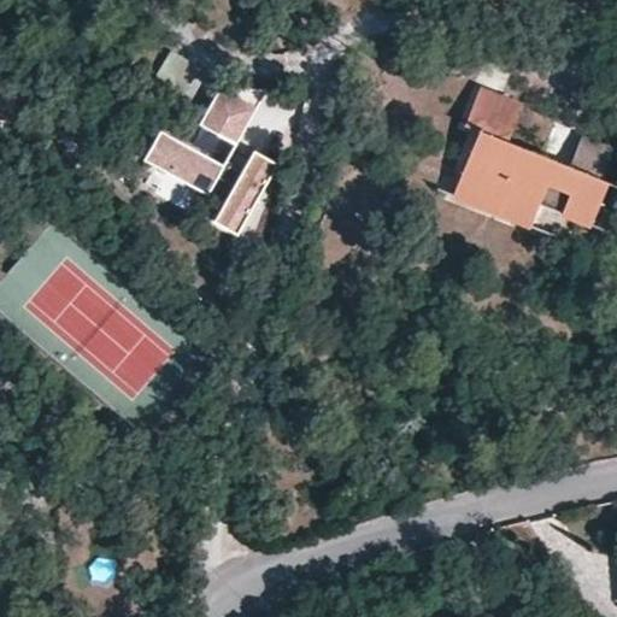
[(215,77),(170,51),(151,84),(197,109),(215,77)]
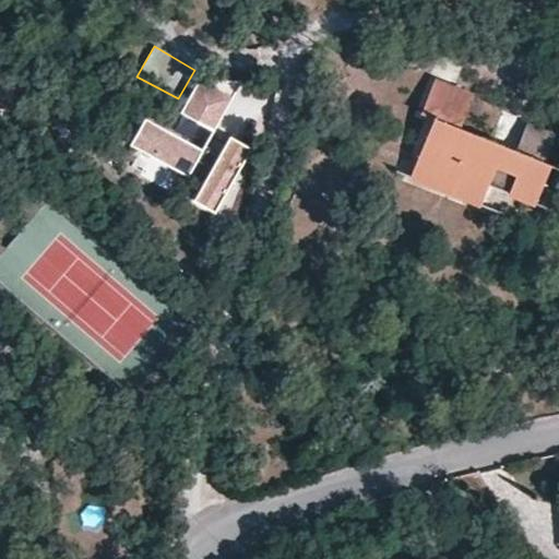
[(213,130),(240,81),(199,78),(180,111),(213,130)]
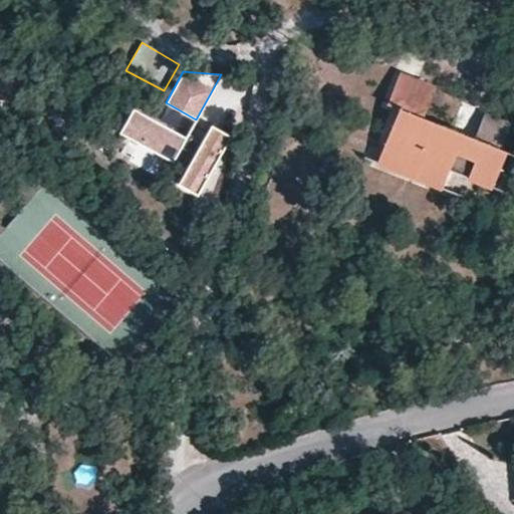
[(474,137),(424,116),(436,85),(400,71),(388,102),(400,107),(386,143),(409,152),(401,171),(442,187),(450,169),(492,186),(506,150),(502,149),(474,137)]
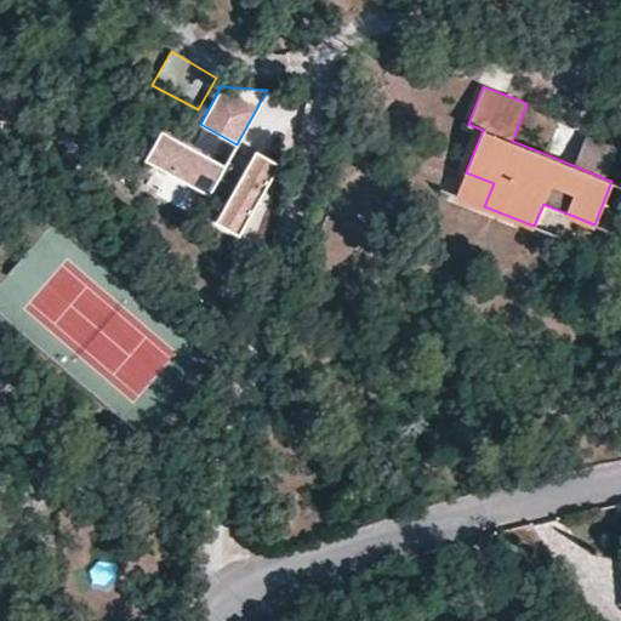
[(224,166),(161,130),(144,160),(209,195),(218,177),(234,186),(215,221),(238,234),(278,163),(255,149),(244,169),(240,175),(224,166)]
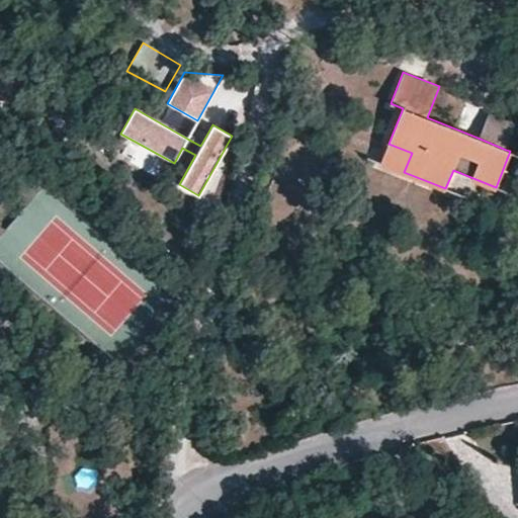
[(506,150),(516,122),(488,111),(478,138),(506,150)]
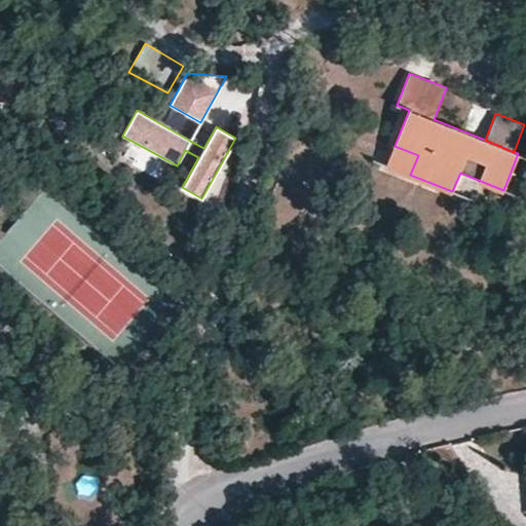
[(207,143),(193,136),(190,141),(203,148),(207,143)]
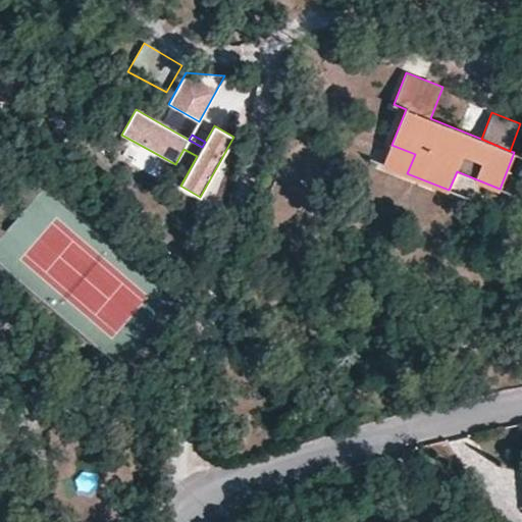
[(407,173),(415,154),(392,145),(383,164),(407,173)]
